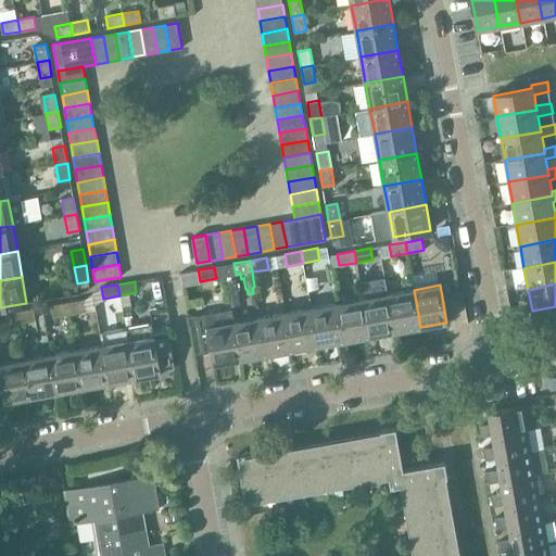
[(468,315),(464,294),(447,299),(445,286),(444,286),(452,318),(468,315)]
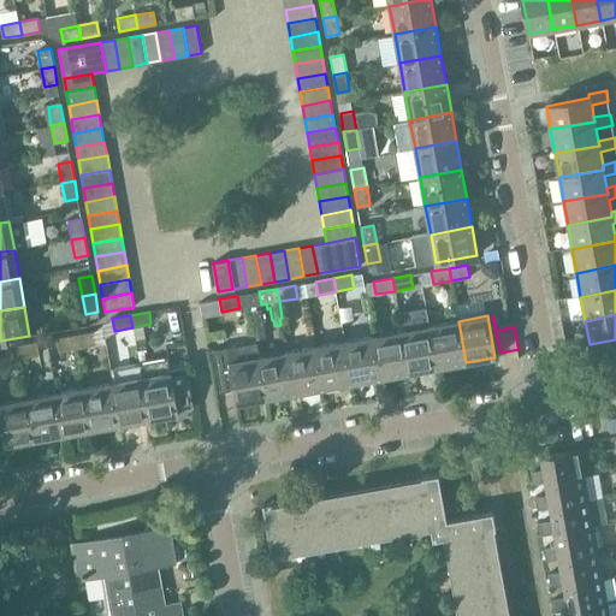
[(458,321),(430,326),(438,367),(466,362),(458,321)]
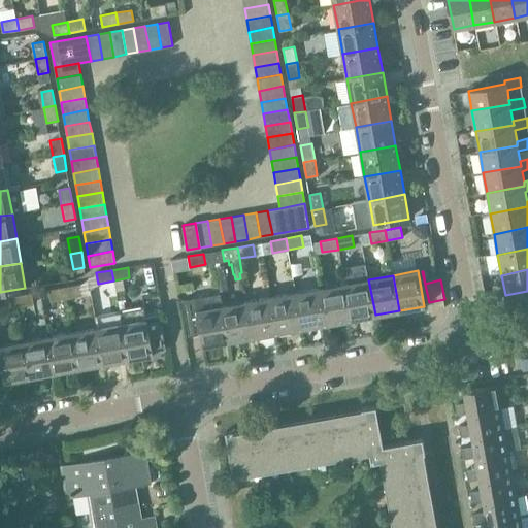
[(368,279),(344,284),(351,319),(375,315),(368,279)]
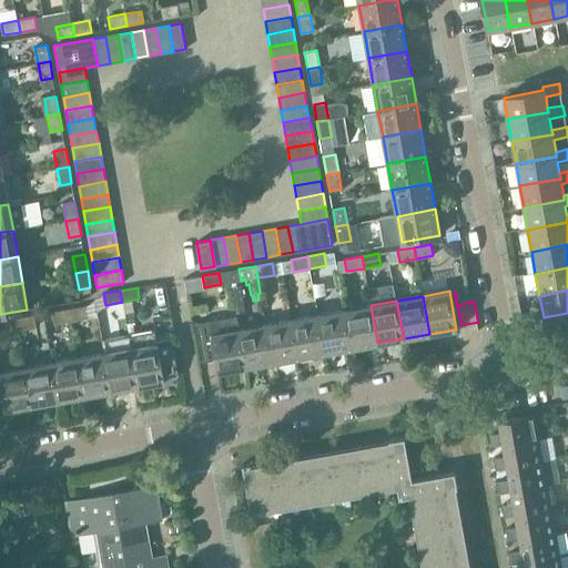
[(371,305),(344,310),(351,348),(377,343),(371,305)]
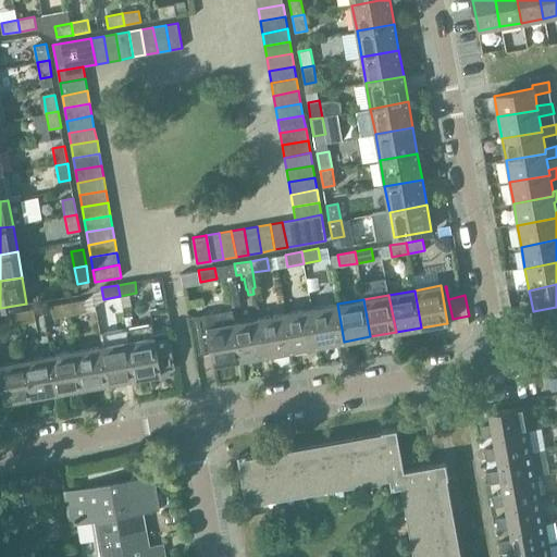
[(85,300),(69,302),(71,314),(87,311),(85,300)]
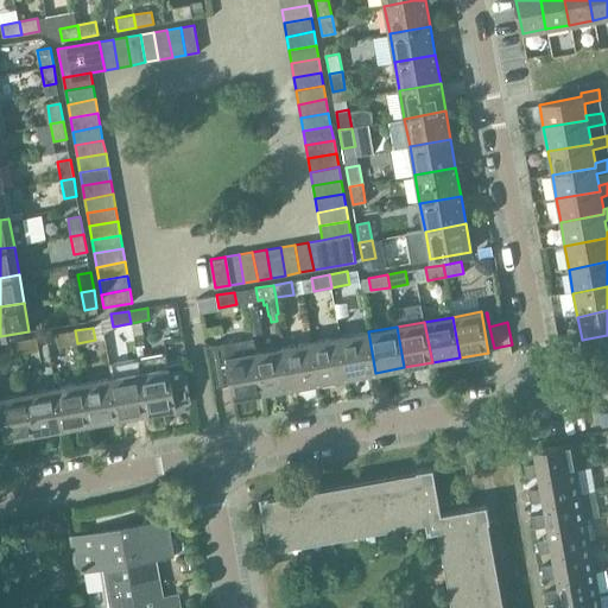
[(77,343),(75,330),(56,334),(58,347),(77,343)]
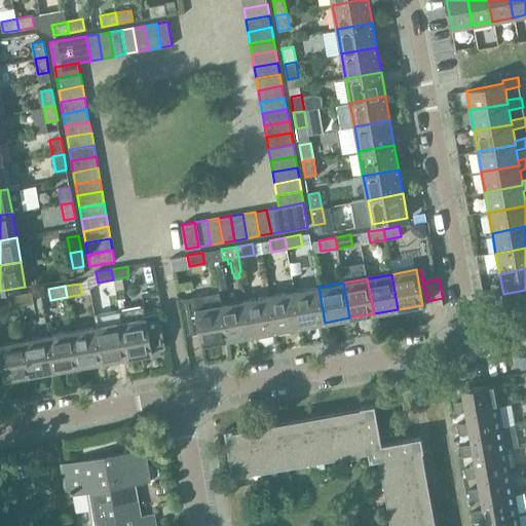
[(318,287),(294,291),(301,327),(325,323),(318,287)]
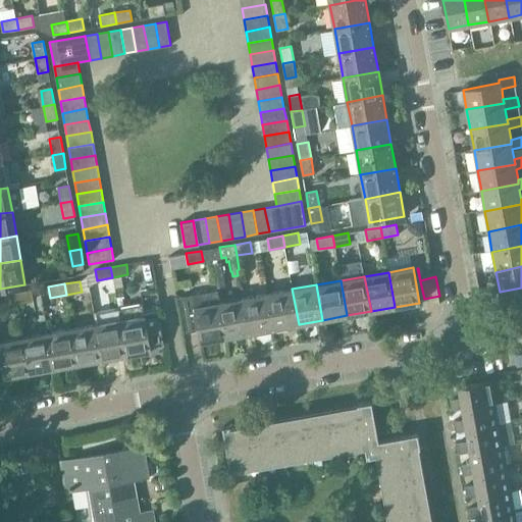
[(292,289),(268,294),(274,328),(299,324),(292,289)]
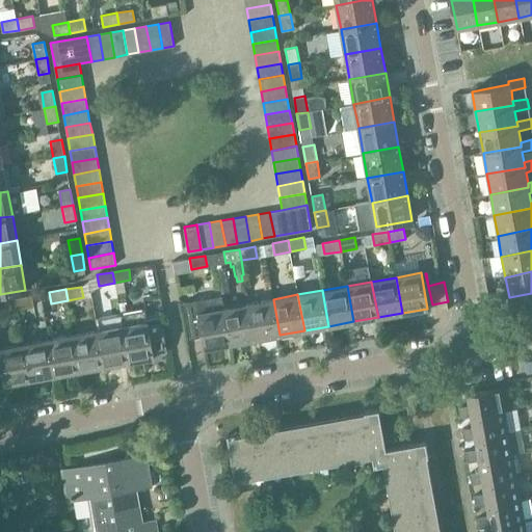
[(32,295),(16,298),(18,310),(34,307),(32,295)]
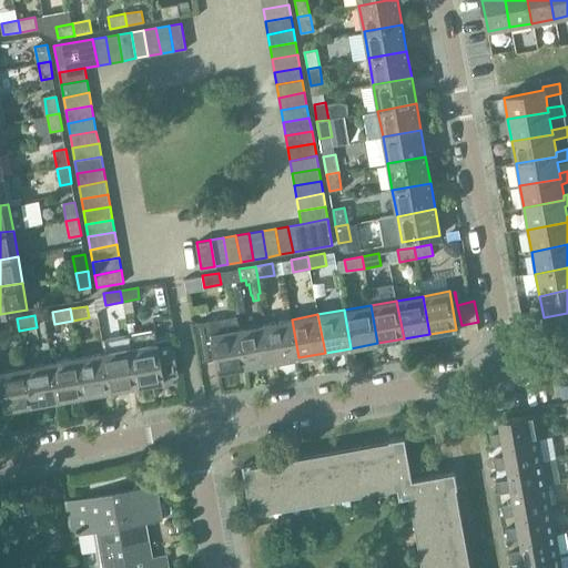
[(246,367),(240,328),(236,316),(198,323),(204,361),(216,358),(220,372),(246,367)]
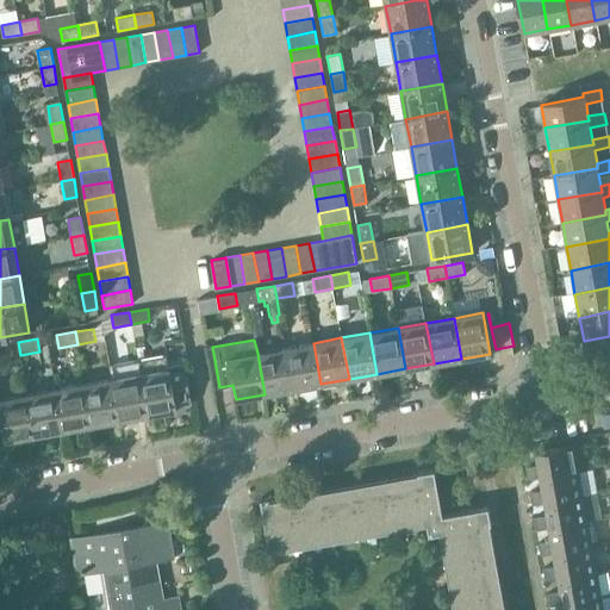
[(20,355),(18,342),(0,346),(2,358),(20,355)]
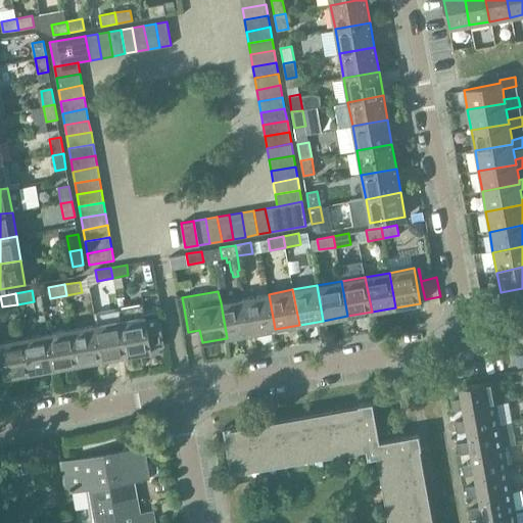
[(269,294),(244,298),(250,333),(275,329),(269,294)]
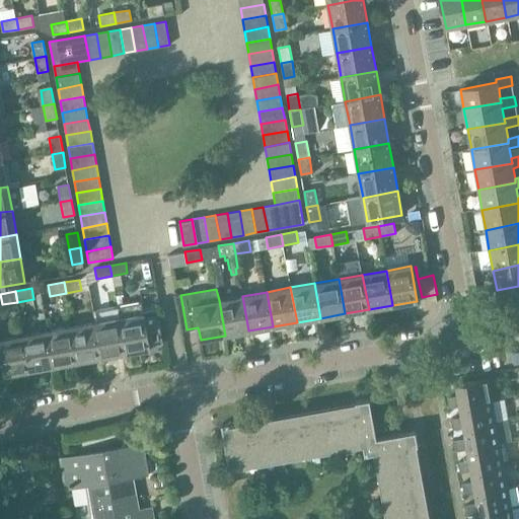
[(242,296),(219,300),(225,336),(248,330),(242,296)]
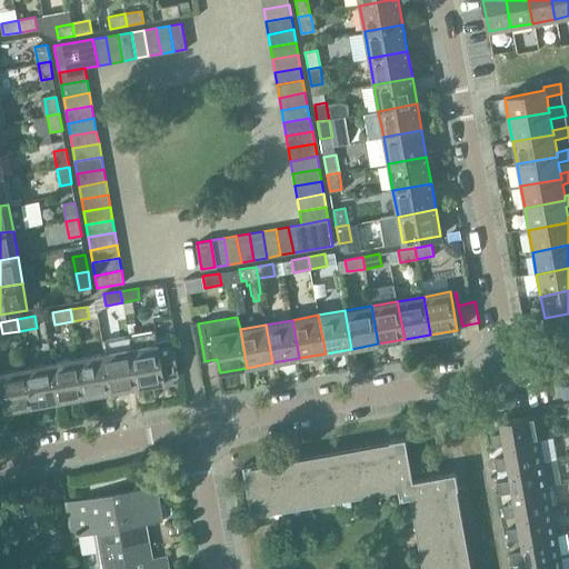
[(156,331),(129,336),(138,387),(165,382),(163,378),(178,376),(171,336),(157,338),(156,331)]
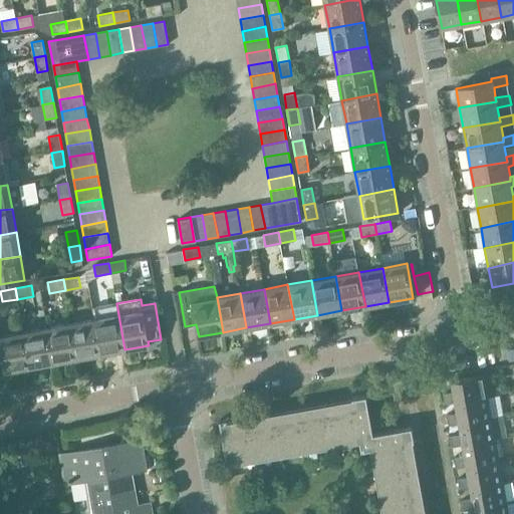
[(92,307),(94,319),(101,353),(124,349),(116,303),(92,307)]
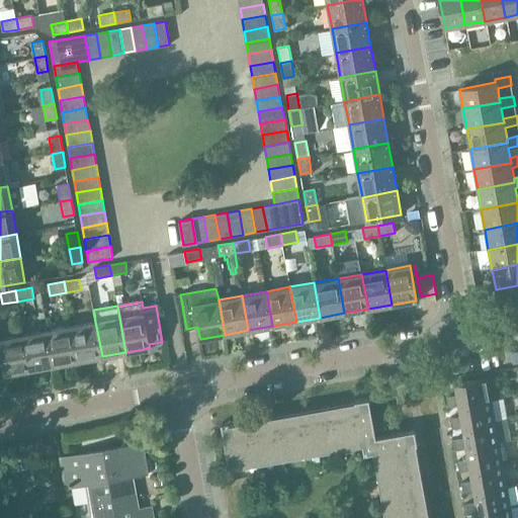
[(95,322),(72,326),(78,361),(102,356),(95,322)]
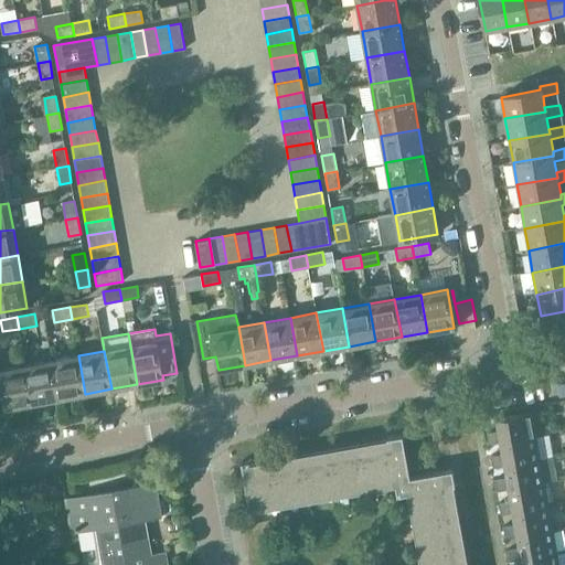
[(78,355),(52,361),(59,398),(85,394),(78,355)]
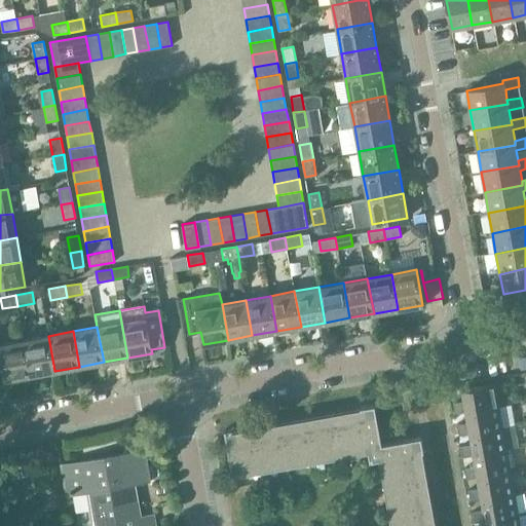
[(48,336),(24,340),(30,375),(54,371),(48,336)]
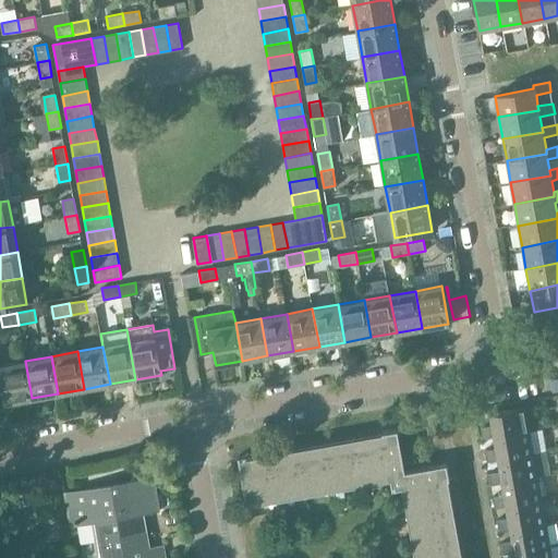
[(0,364),(0,371),(3,390),(5,403),(32,398),(25,361),(0,365),(0,364)]
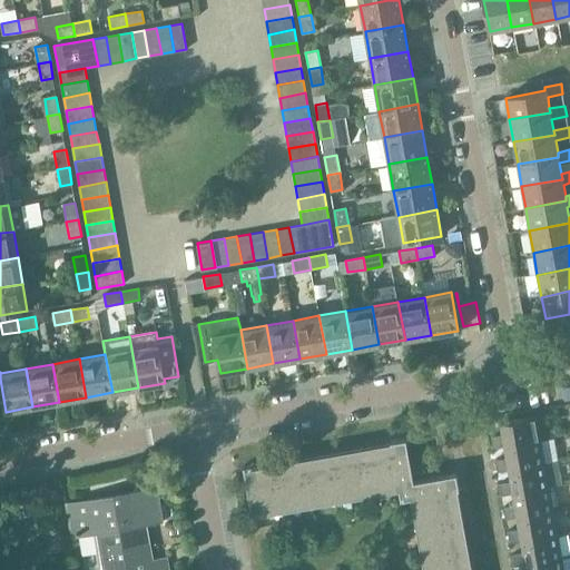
[(493,448),(504,445),(540,439),(536,415),(500,421),(502,434),(491,435),(493,448)]
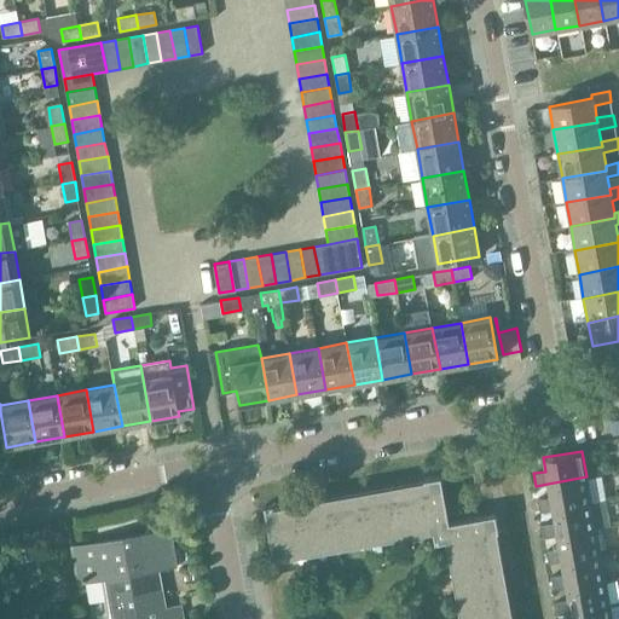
[(507,618),(491,532),(498,531),(496,514),(449,522),(441,475),(423,479),(424,486),(267,514),(266,514),(273,557),(281,556),(281,555),(293,553),(293,549),(305,548),(306,555),(307,555),(307,550),(325,547),(324,544),(336,542),(337,549),(340,549),(339,544),(357,542),(357,538),(369,536),(370,544),(371,543),(370,539),(389,536),(388,532),(400,530),(401,538),(403,538),(403,533),(421,530),(420,526),(432,525),(435,542),(452,539),(455,550),(451,551),(455,570),(450,571),(451,572),(458,571),(461,583),(457,583),(461,601),(456,602),(456,603),(464,602),(467,614),(463,615),(463,618),(507,618)]
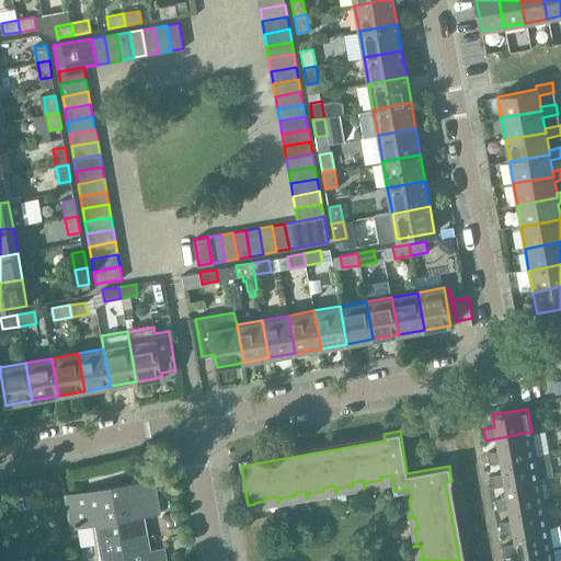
[(489,464),(501,461),(536,456),(531,432),(496,438),(499,450),(488,453),(489,464)]
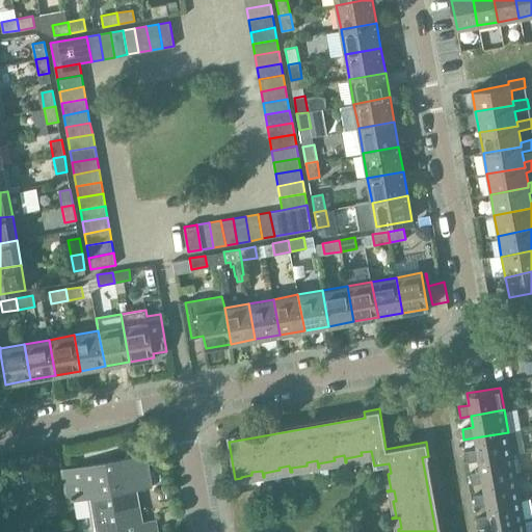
[(479,460),(512,454),(524,452),(520,430),(508,432),(475,437),(477,449),(466,451),(468,462),(479,460)]
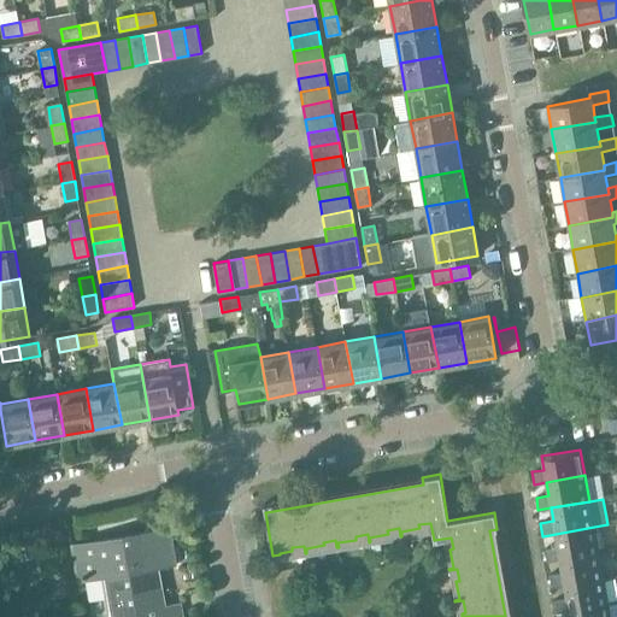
[(547,562),(560,559),(598,552),(594,527),(556,534),(558,546),(545,548),(547,562)]
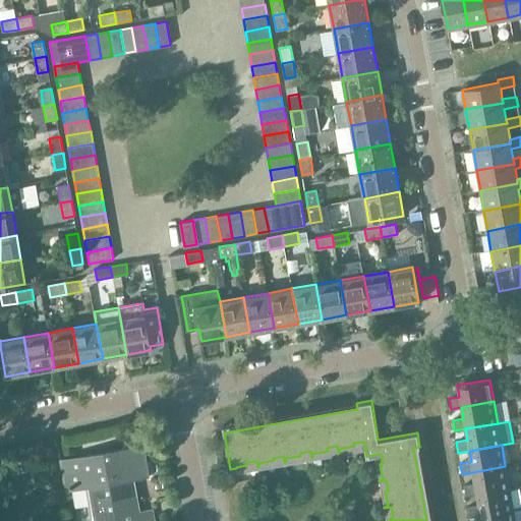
[(136,494),(136,493),(132,493),(130,477),(147,474),(148,477),(149,477),(142,446),(61,460),(67,491),(68,491),(67,488),(89,484),(95,520),(155,520),(153,510),(138,512),(135,494),(136,494)]
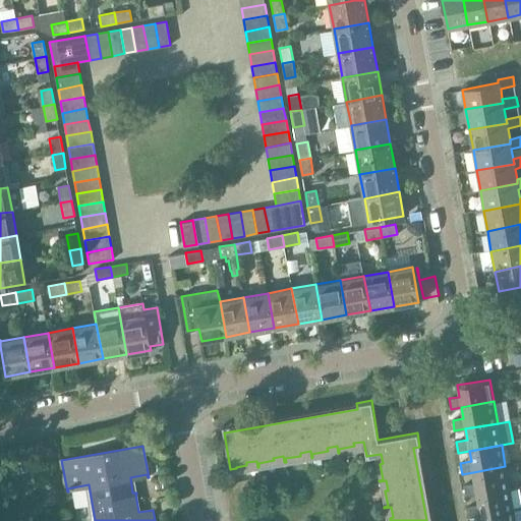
[(466,496),(476,494),(509,487),(505,466),(473,472),(475,482),(464,484),(466,496)]
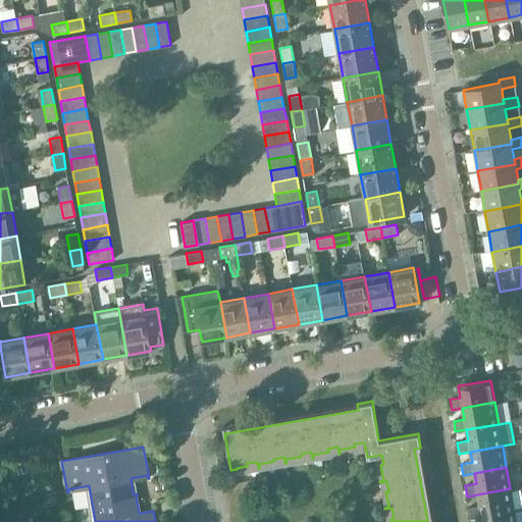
[(471,518),(481,516),(514,511),(510,488),(477,494),(479,506),(469,508),(471,518)]
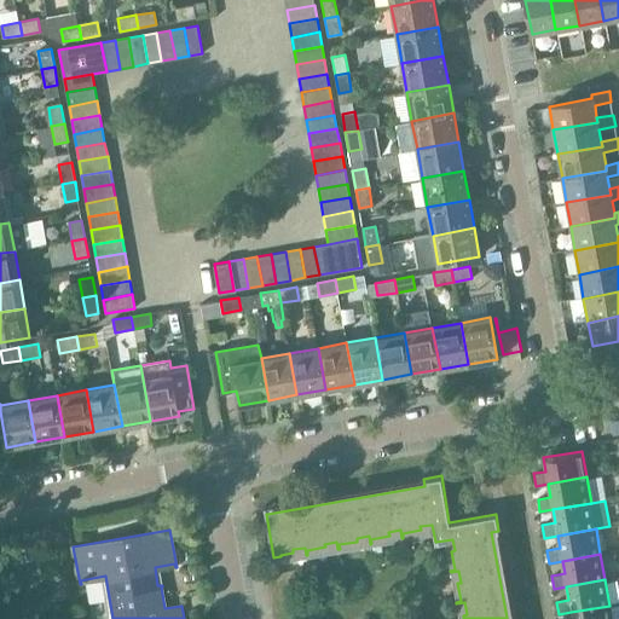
[(612,618),(609,606),(571,612),(572,618),(612,618)]
